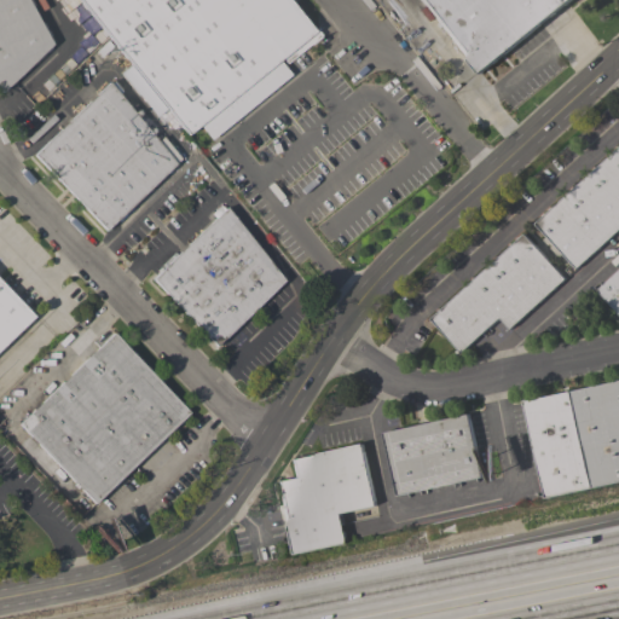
[(3,91),(0,90),(0,0),(27,0),(52,44),(3,91)]
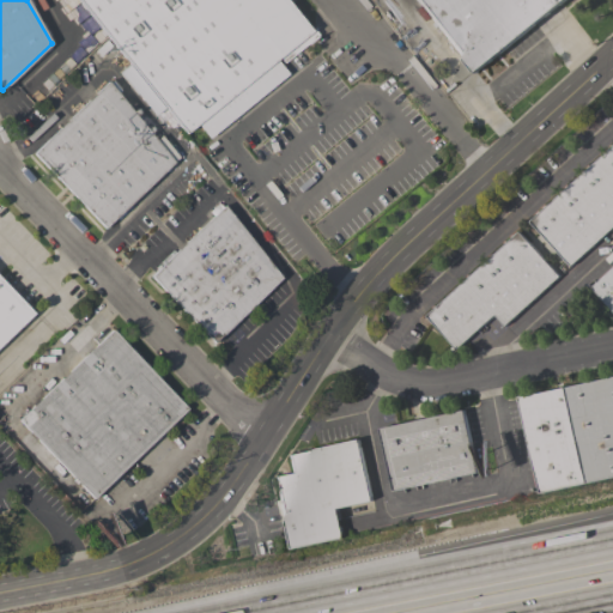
[(76,0),(286,0),(311,31),(314,29),(319,35),(284,62),(280,58),(186,133),(104,35),(85,12),(76,0)]
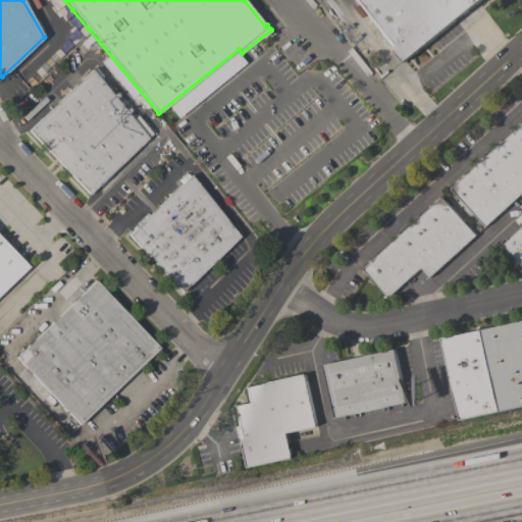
[(474,0),(476,2),(404,61),(354,0),(474,0)]
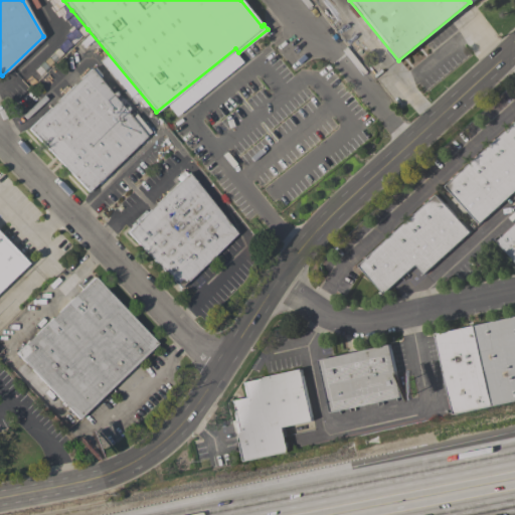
[(99,180),(88,190),(28,128),(91,67),(131,118),(135,114),(150,132),(99,181),(99,180)]
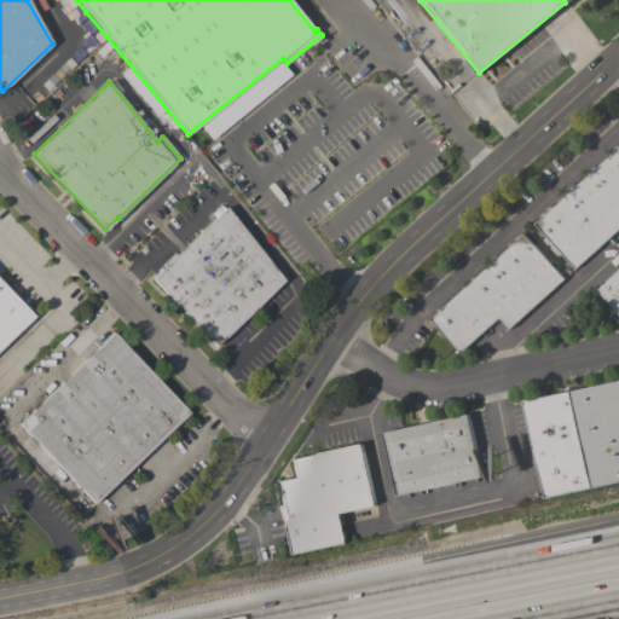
[(618,146),(618,227),(576,268),(534,224),(618,146)]
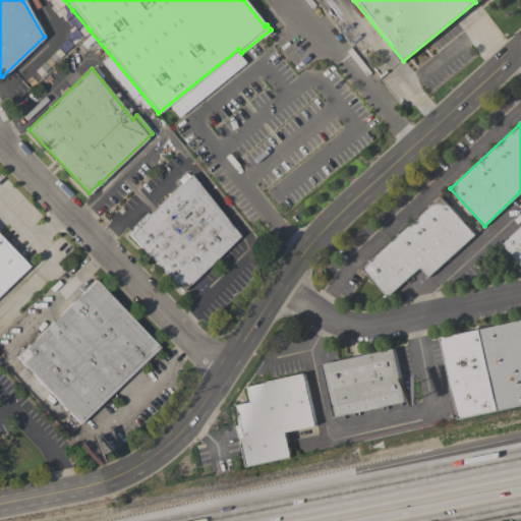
[(182,291),(128,235),(190,174),(239,235),(182,291)]
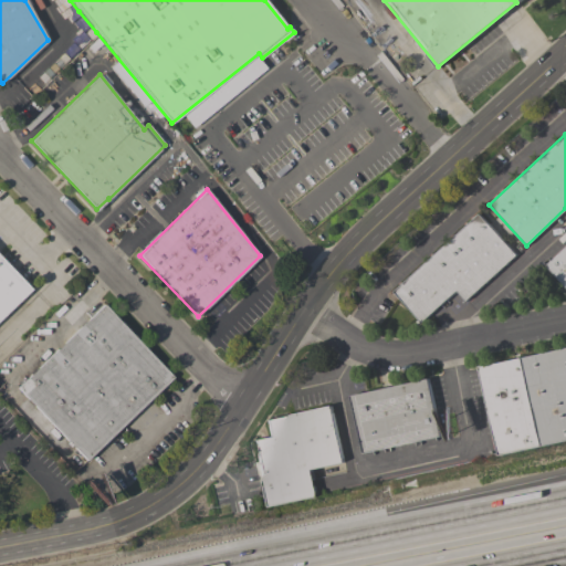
[(479,213),(516,254),(465,301),(457,291),(421,322),(394,292),(479,213)]
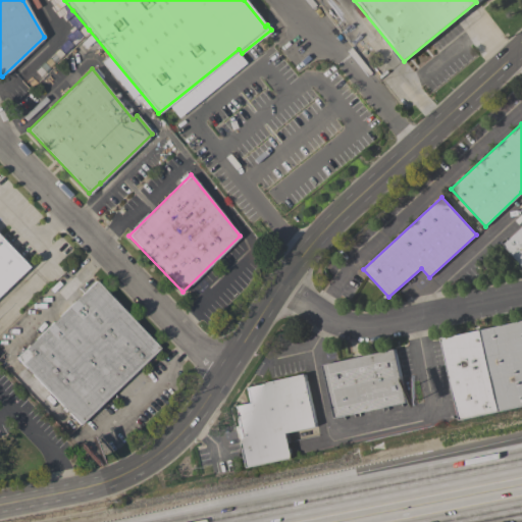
[(521,227),(521,264),(504,245),(521,227)]
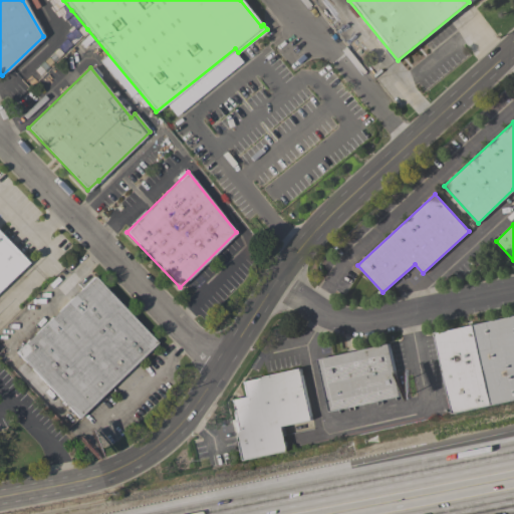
[(17,273),(0,289),(0,233),(28,262),(17,273)]
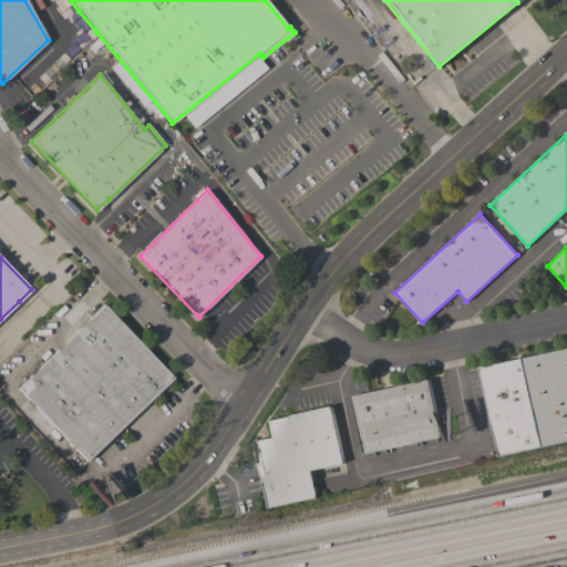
[(173,378),(86,461),(17,388),(103,305),(173,378)]
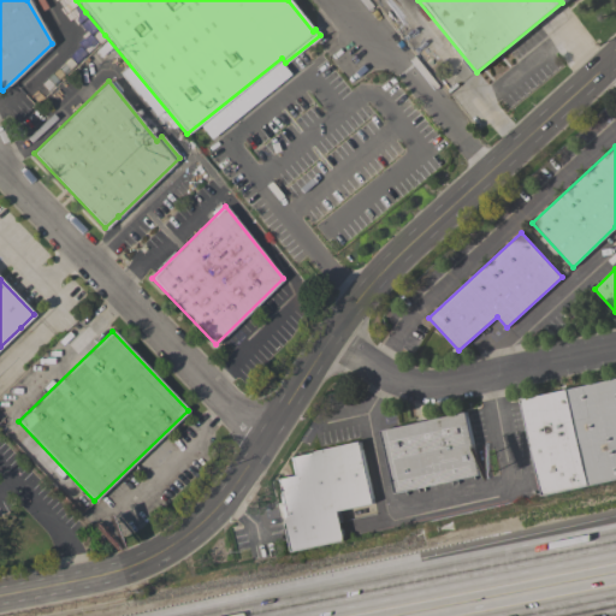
[(615,479),(542,495),(521,400),(615,378),(615,479)]
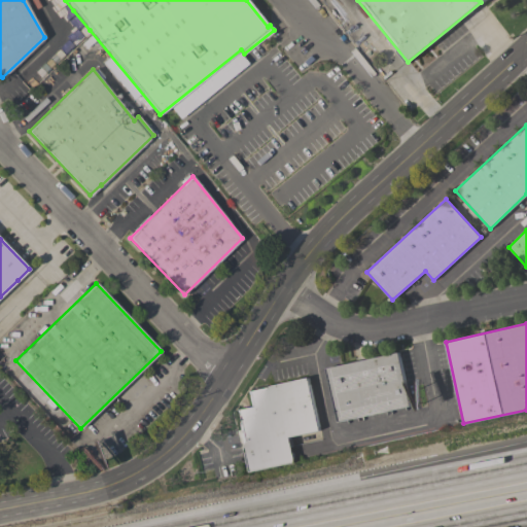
[(326,369),(397,352),(410,405),(338,421),(326,369)]
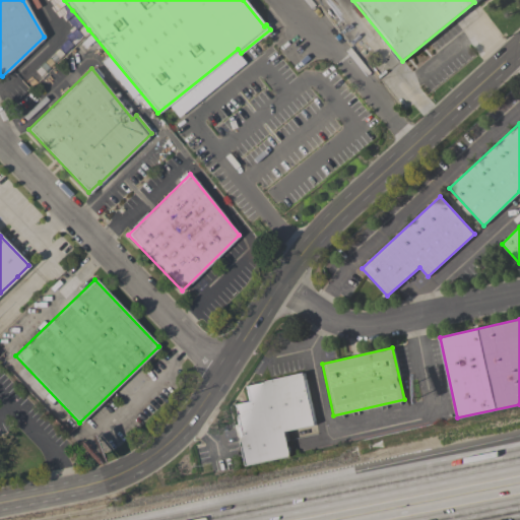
[(246,465),(233,404),(248,401),(245,386),(304,373),(315,425),(285,431),(290,456),(250,464),(246,465)]
